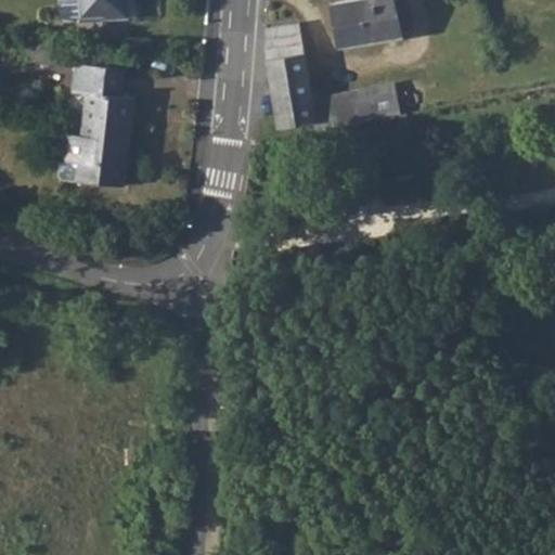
[(82,0),(85,14),(103,13),(107,16),(125,15),(124,0),(82,0)]
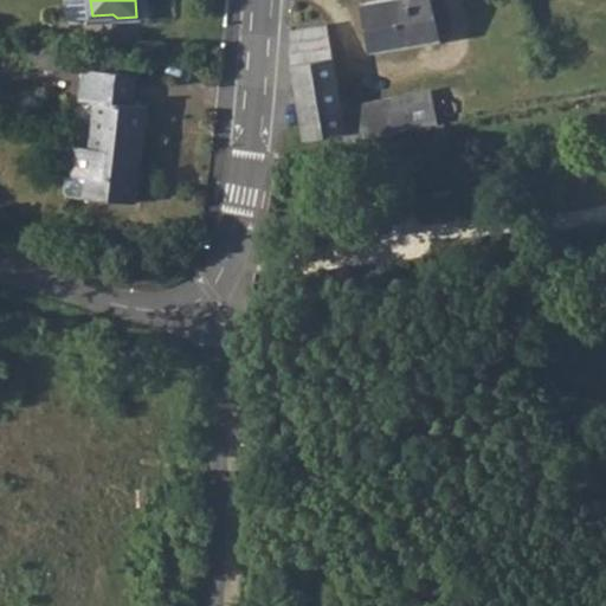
[(431,0),(386,0),(363,5),(372,49),(438,38),(431,0)]
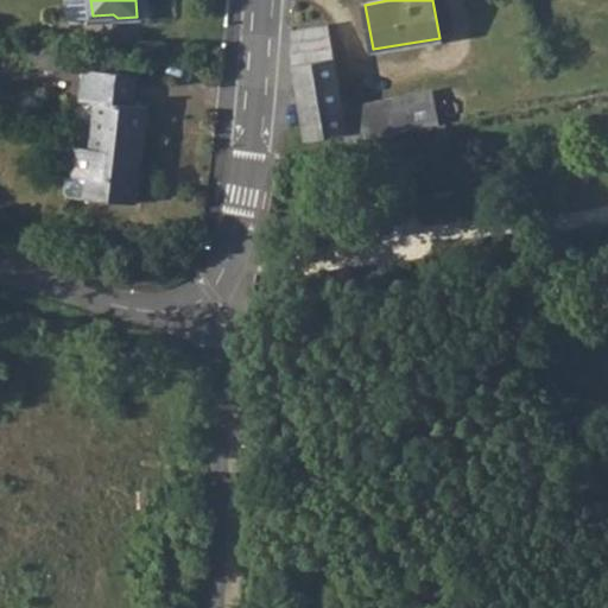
[(291,32),(291,64),(306,151),(438,126),(431,90),(342,107),(329,26),(291,32)]
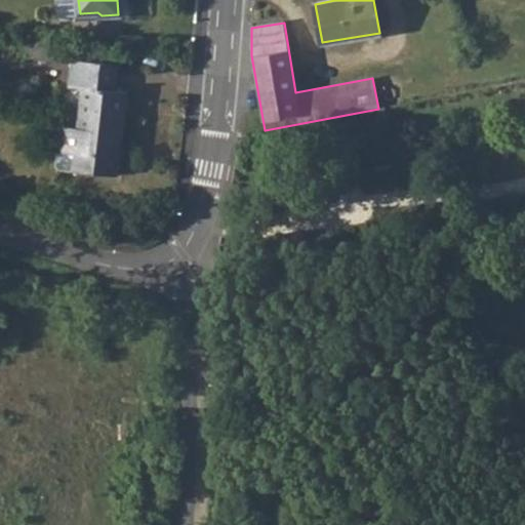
[(75,59),(72,86),(85,88),(80,128),(68,127),(65,152),(77,153),(75,170),(119,175),(128,92),(116,90),(118,65),(75,59)]
